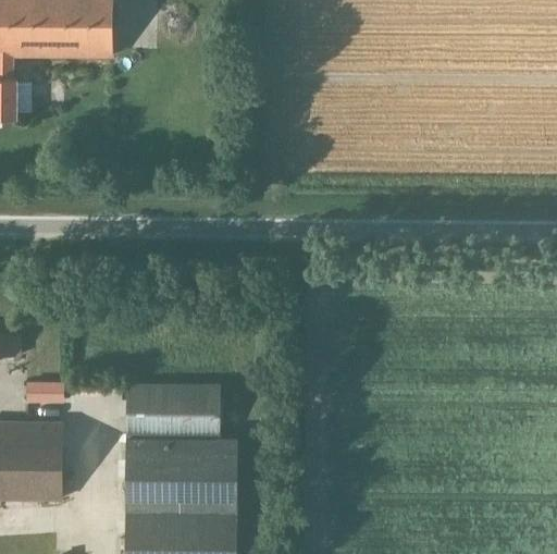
[(111,59),(111,0),(0,0),(0,119),(16,119),(16,79),(12,79),(12,58),(111,59)]
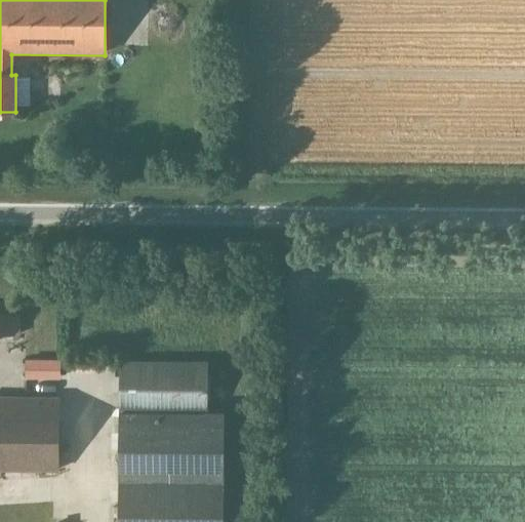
[(21,316),(0,315),(0,335),(11,336),(19,336),(21,316)]
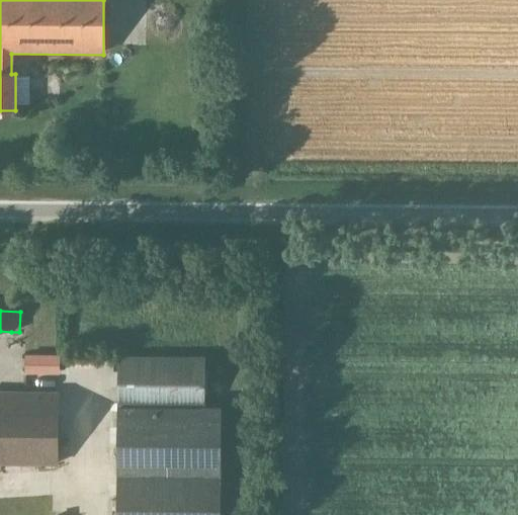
[(60,374),(60,357),(24,356),(24,374),(60,374)]
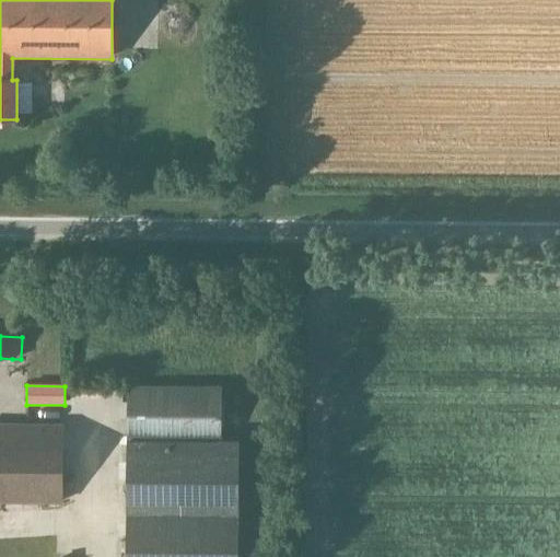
[(126,536),(238,537),(240,441),(221,440),(222,387),(128,386),(126,536)]
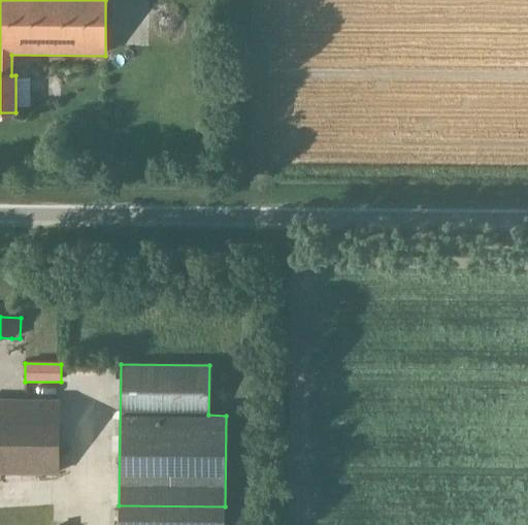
[(0,473),(58,474),(59,401),(0,400),(0,473)]
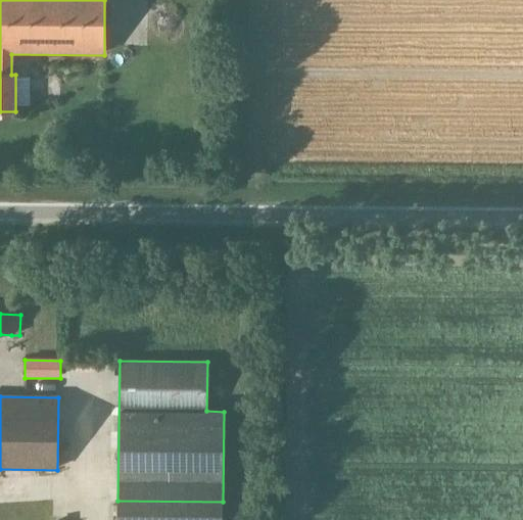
[(222,519),(223,502),(117,501),(117,519),(222,519)]
